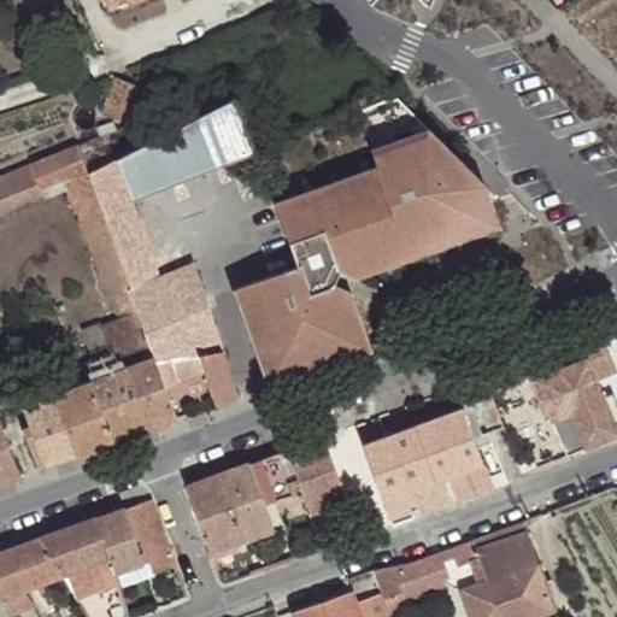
[(117,123),(129,119),(142,89),(117,78),(101,115),(117,123)]
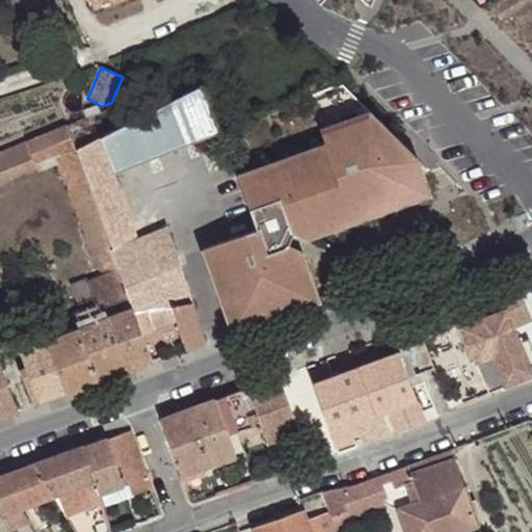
[(195,142),(221,132),(203,86),(77,151),(129,295),(130,298),(134,311),(136,314),(149,311),(174,307),(193,302),(168,227),(137,239),(113,175),(195,142)]
